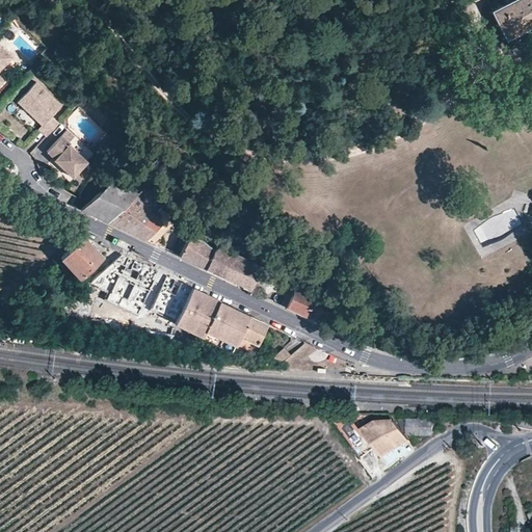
[(505,41),(512,36),(515,42),(521,44),(531,37),(531,0),(510,0),(489,10),(505,41)]
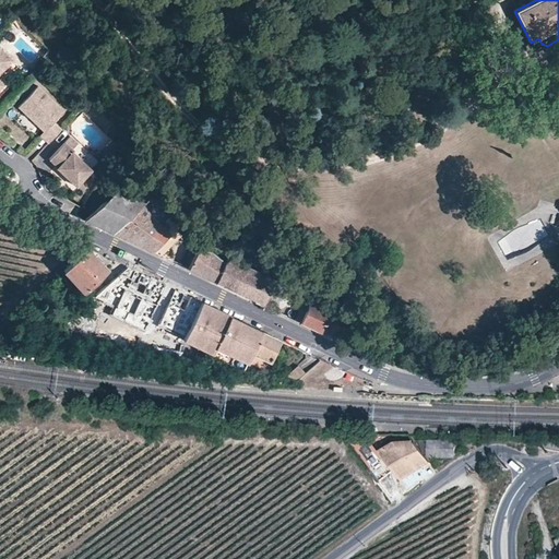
[(0,48),(0,87),(4,84),(0,80),(0,72),(12,60),(0,48)]
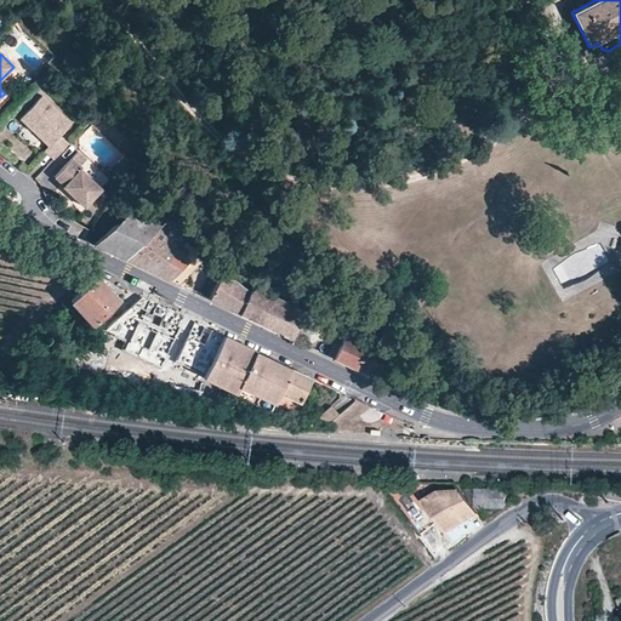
[(70,123),(41,95),(20,118),(33,130),(39,131),(44,136),(41,138),(49,146),(44,149),(53,159),(68,143),(60,135),(70,123)]
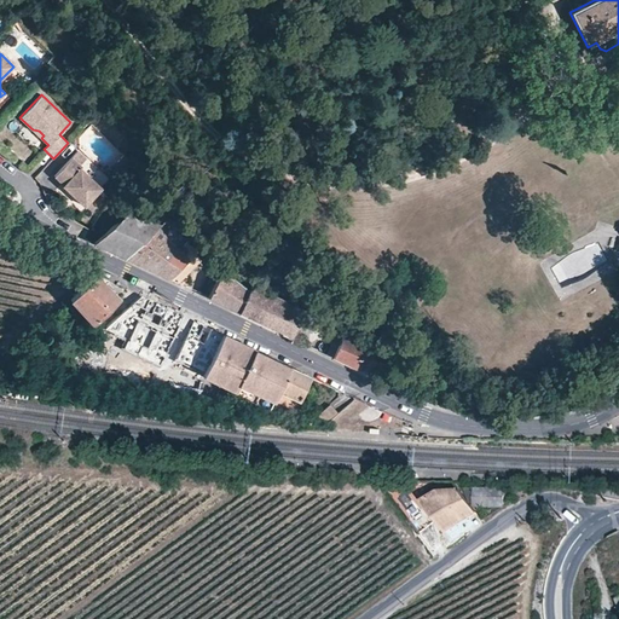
[(100,187),(80,167),(80,166),(71,157),(55,175),(63,184),(62,185),(84,206),(100,187)]
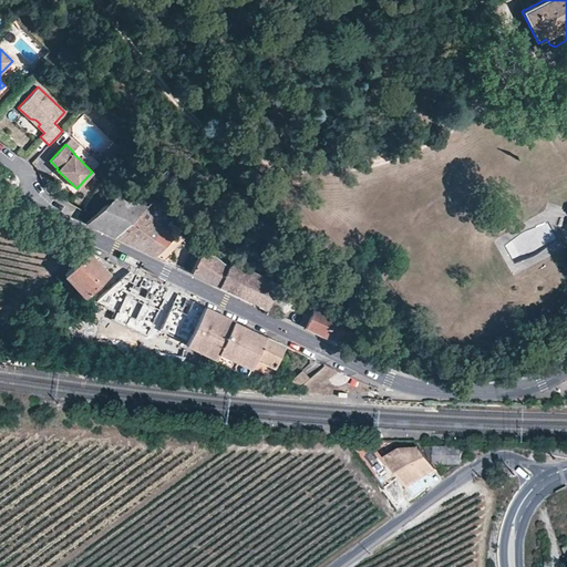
[(119,193),(85,224),(114,238),(146,206),(119,193)]
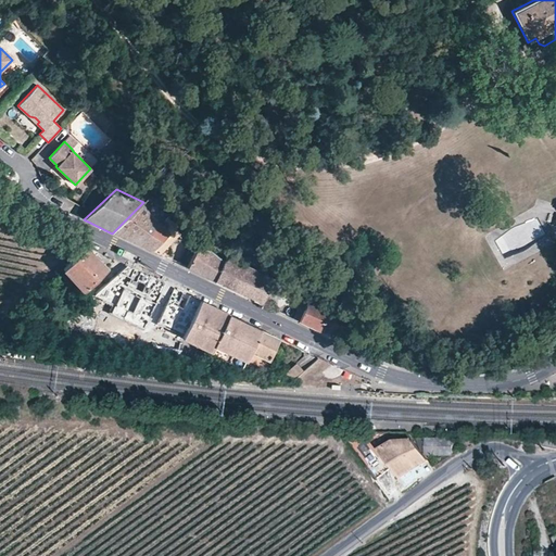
[(177,225),(152,196),(143,202),(160,223),(138,245),(150,251),(168,232),(177,225)]
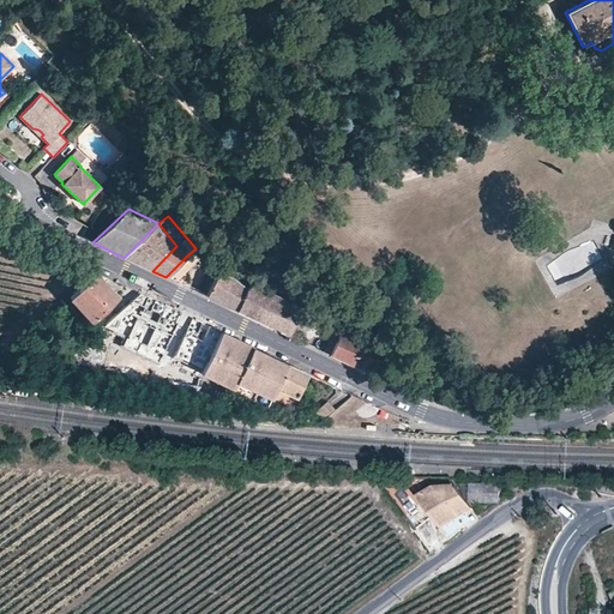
[(176,246),(158,223),(124,258),(152,271),(176,246)]
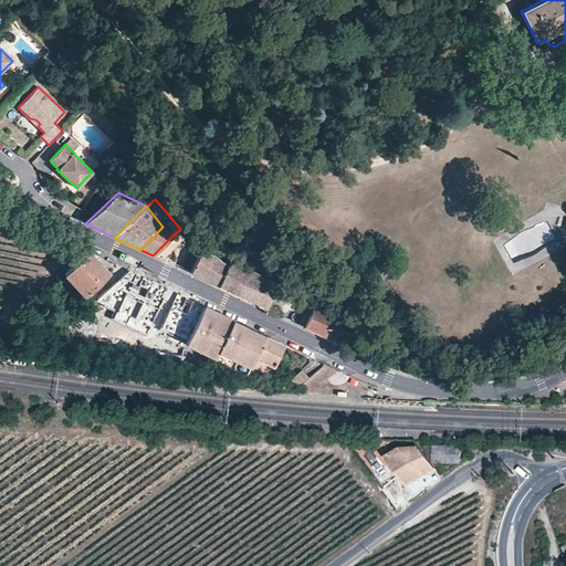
[(153,255),(161,260),(178,243),(171,237),(153,255)]
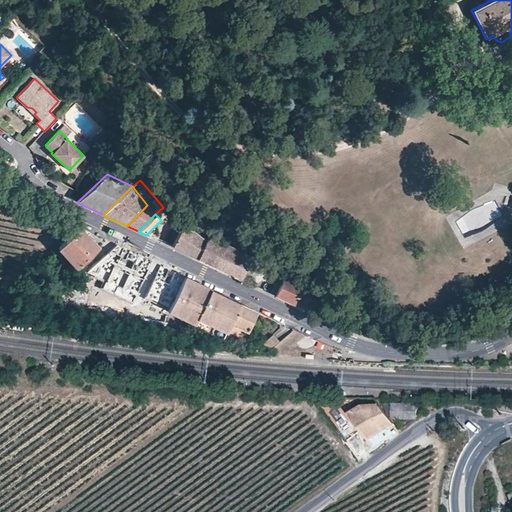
[(205,242),(183,224),(172,247),(196,259),(205,242)]
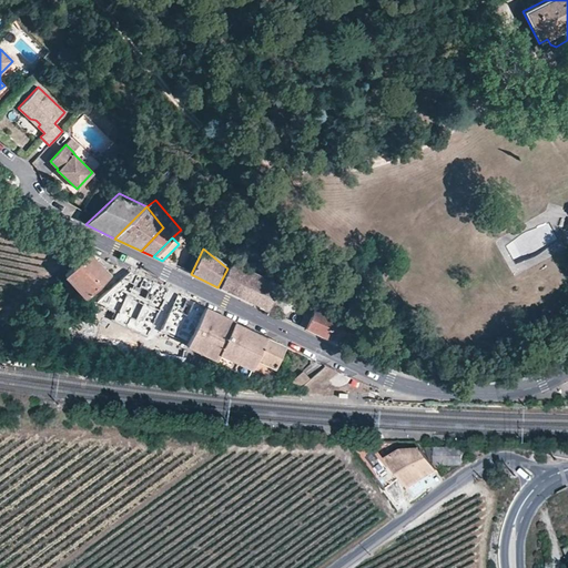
[(109,274),(88,252),(64,274),(84,296),(109,274)]
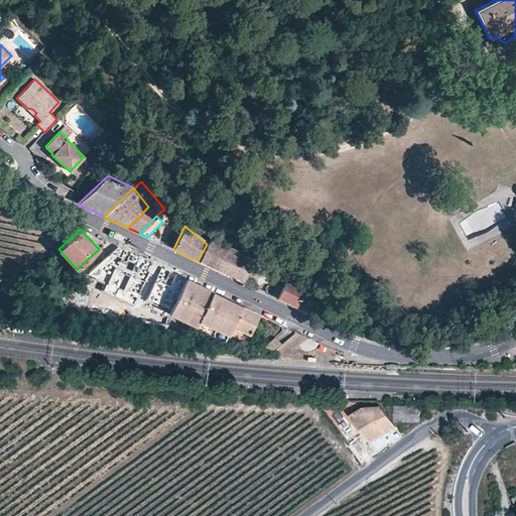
[(213,239),(207,244),(198,261),(242,281),(244,279),(247,272),(253,258),(213,239)]
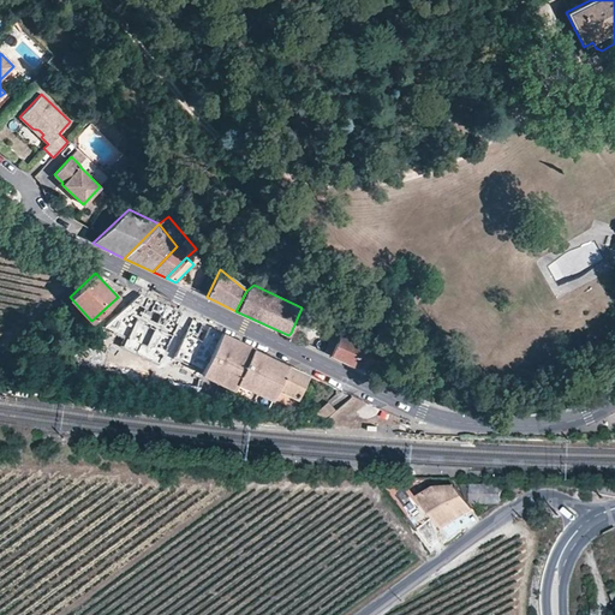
[(160,354),(179,315),(178,311),(138,293),(102,327),(160,354)]
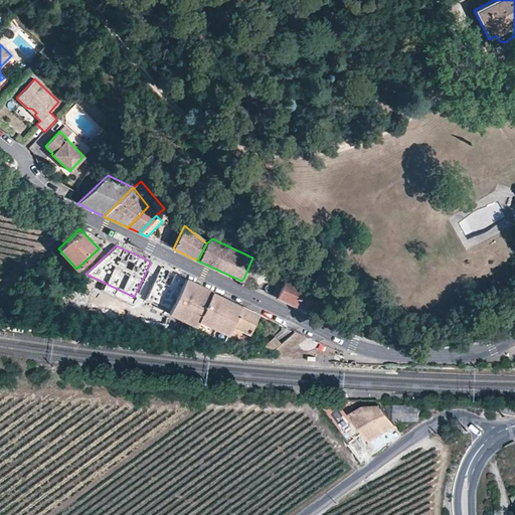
[(265,264),(252,258),(246,272),(256,277),(259,277),(265,264)]
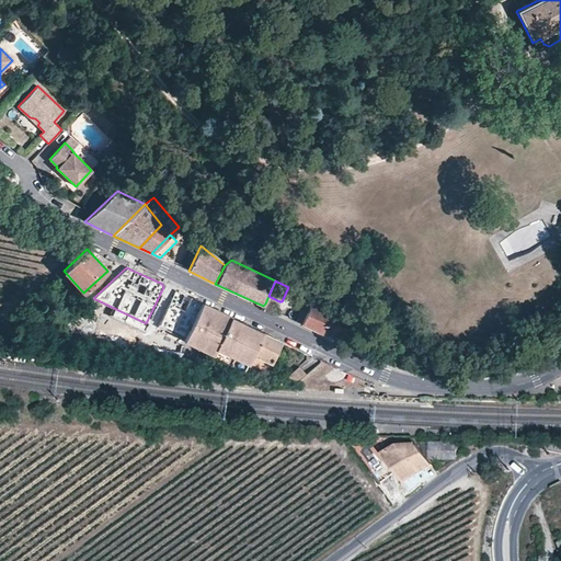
[(250,324),(178,290),(174,292),(158,329),(168,332),(172,322),(180,325),(175,335),(213,355),(216,350),(248,364),(252,354),(263,331),(250,324)]
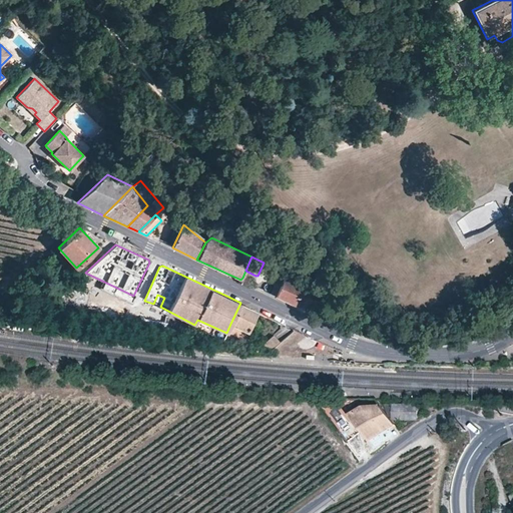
[(245,271),(242,278),(252,283),(255,276),(245,271)]
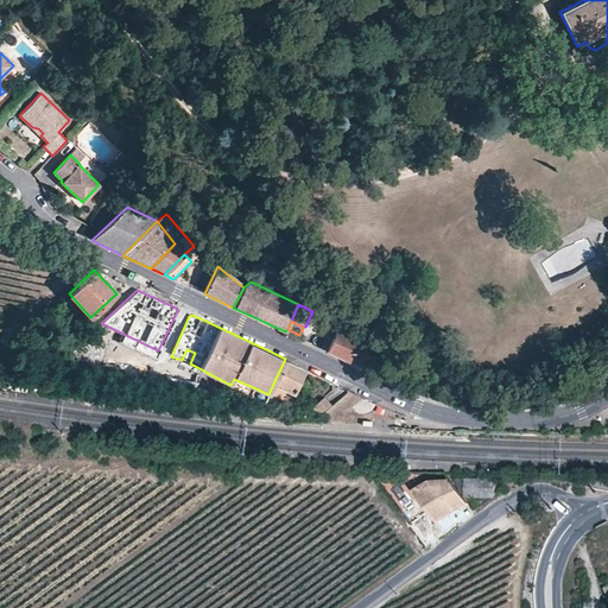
[(328,352),(339,330),(340,327),(334,324),(322,349),(328,352)]
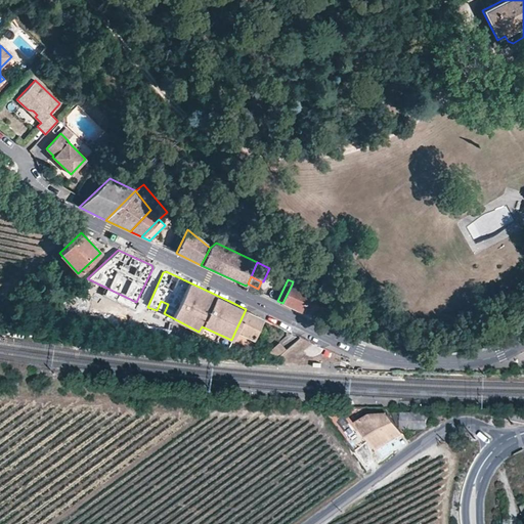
[(292,285),(282,303),(307,314),(312,303),(323,308),(326,300),(292,285)]
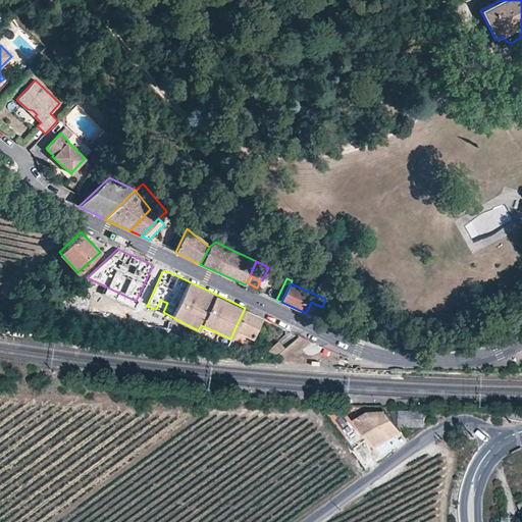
[(27,296),(19,290),(8,299),(15,306),(27,296)]
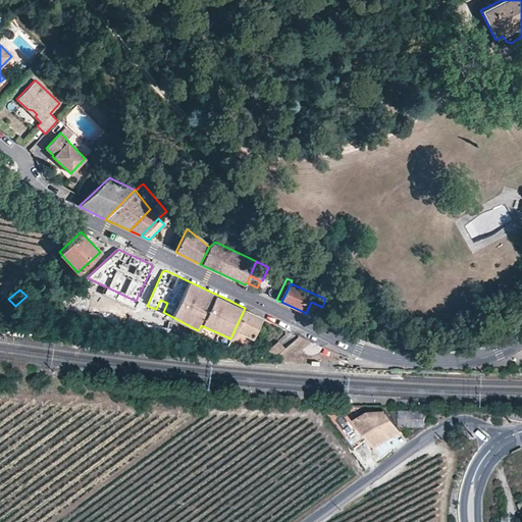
[(262,317),(245,308),(235,329),(252,337),(262,317)]
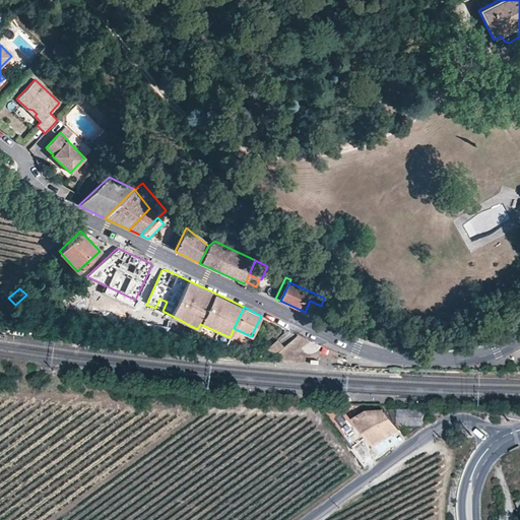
[(200,324),(197,329),(196,330),(225,344),(230,337),(200,324)]
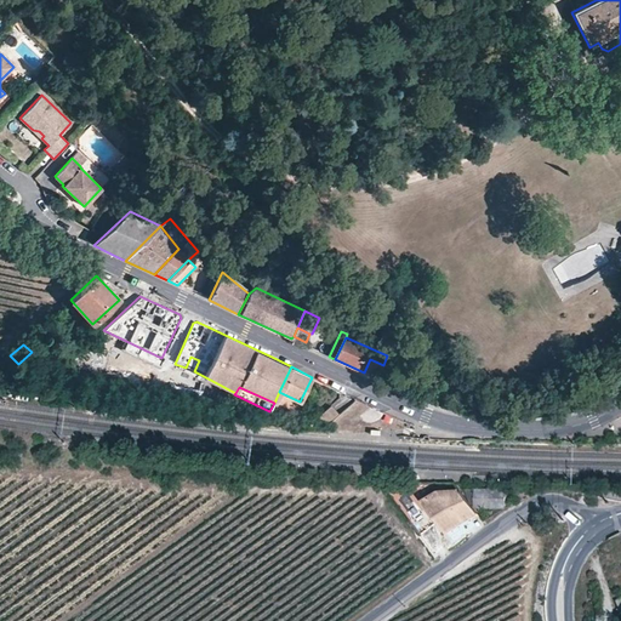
[(295,412),(300,402),(279,392),(274,403),(295,412)]
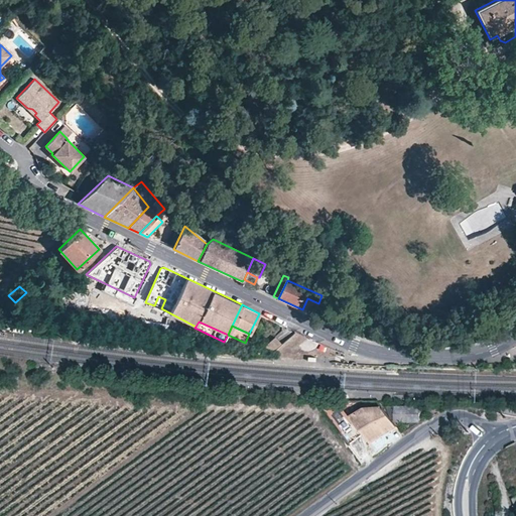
[(272,352),(281,344),(275,338),(260,351),(272,352)]
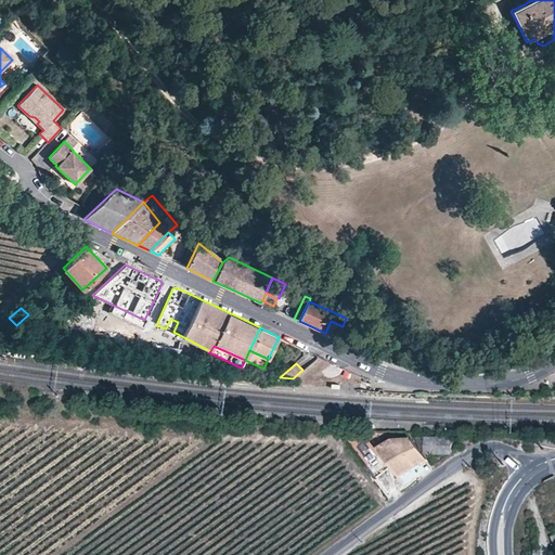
[(424,434),(424,451),(450,452),(450,435),(424,434)]
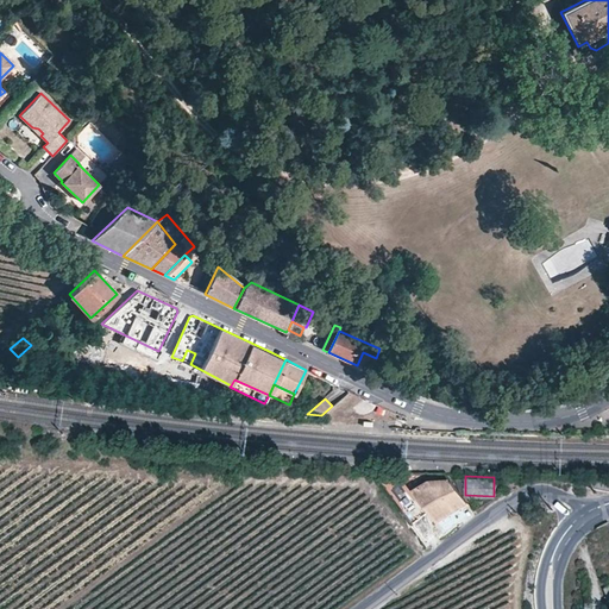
[(413,490),(420,485),(416,478),(403,477),(402,479),(407,482),(413,490)]
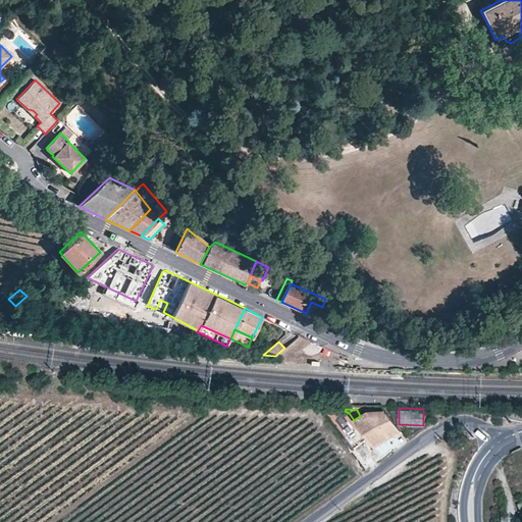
[(402,432),(387,411),(367,412),(360,416),(354,420),(370,439),(376,449),(402,432)]
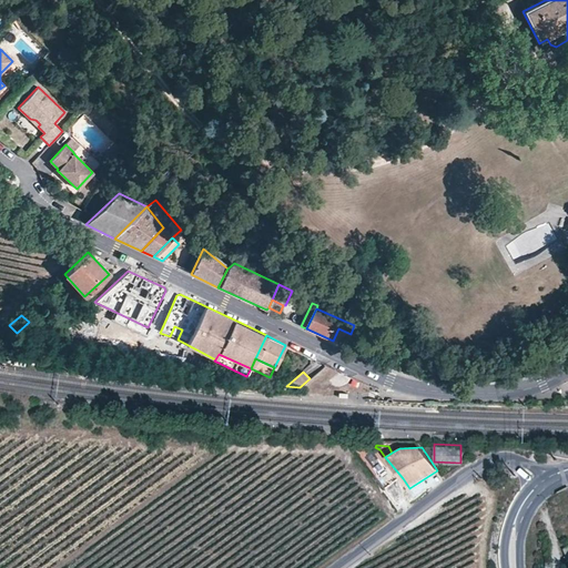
[(409,488),(403,478),(397,483),(403,492),(409,488)]
